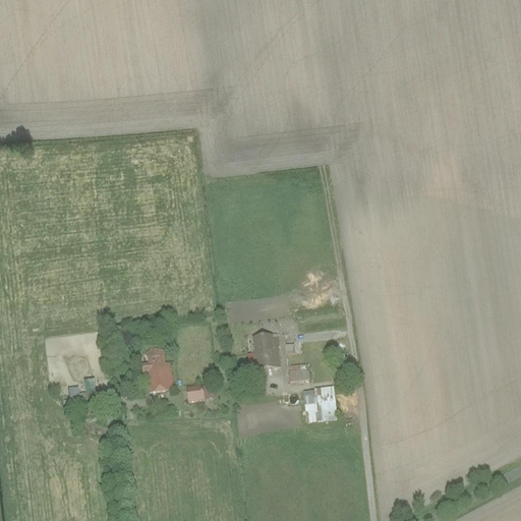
[(277,336),(252,339),(253,355),(247,355),(249,370),(255,369),(255,372),(281,370),(277,336)]
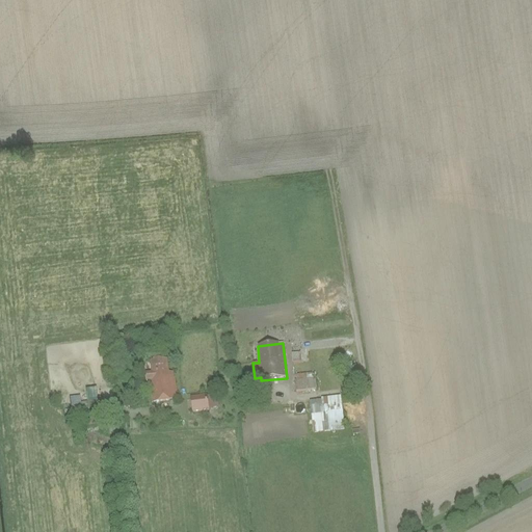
[(171,357),(148,361),(150,372),(143,373),(145,380),(151,380),(154,402),(178,399),(171,357)]
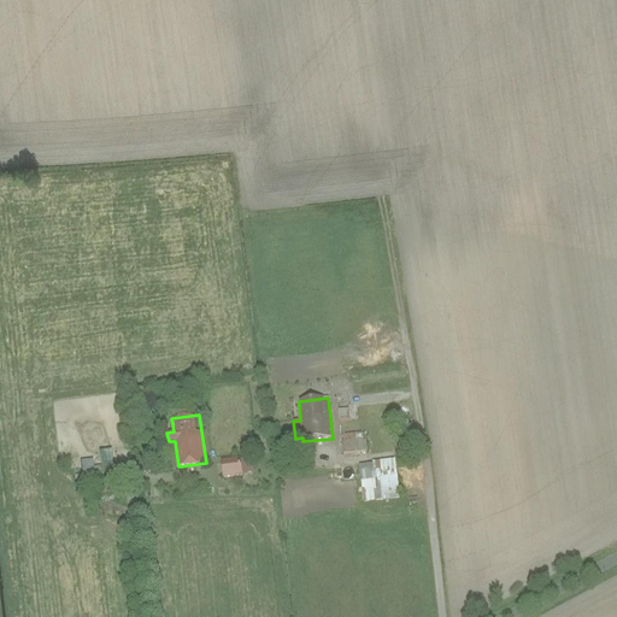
[(366,439),(341,442),(342,453),(368,451),(366,439)]
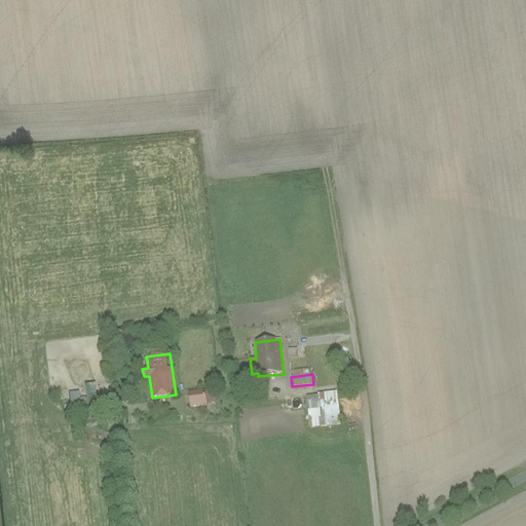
[(204,391),(187,393),(189,407),(205,405),(204,391)]
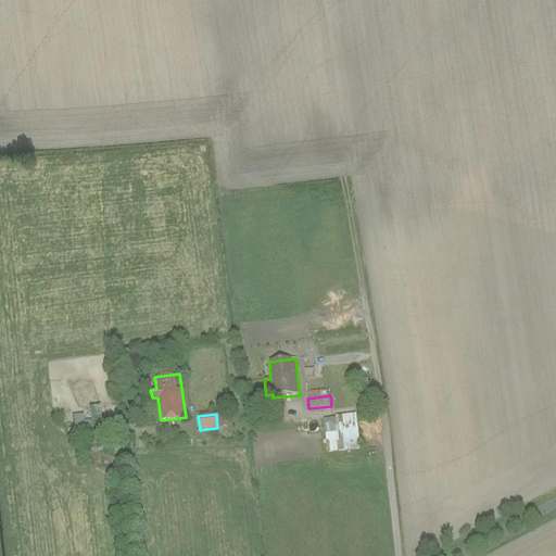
[(356,416),(323,420),(326,453),(359,450),(356,416)]
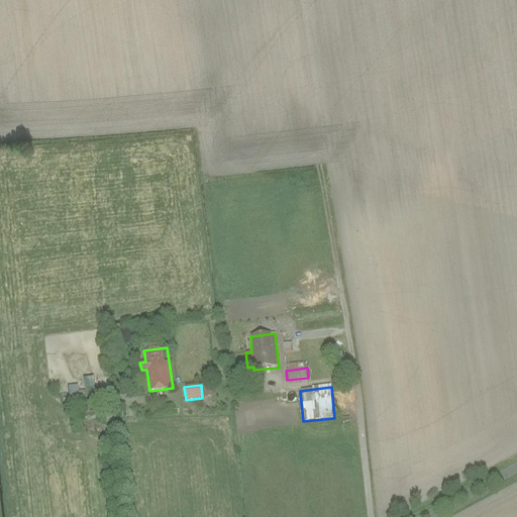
All buildings are outlined.
